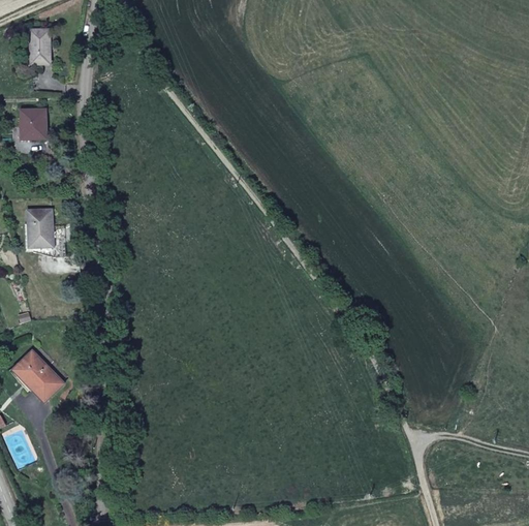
[(49,28),(30,28),(31,62),(50,62),(49,28)]
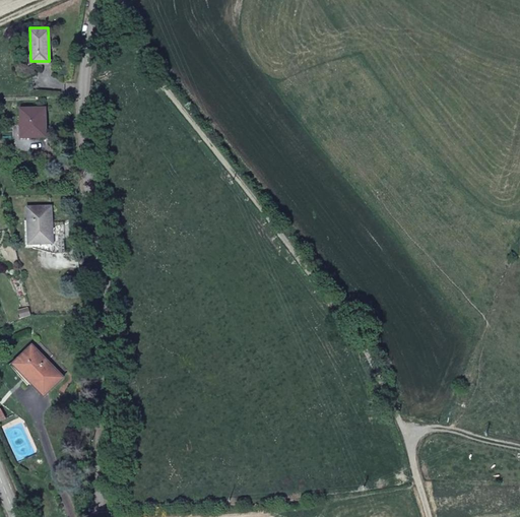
[(45,106),(20,107),(21,133),(33,132),(33,135),(45,135),(45,106)]
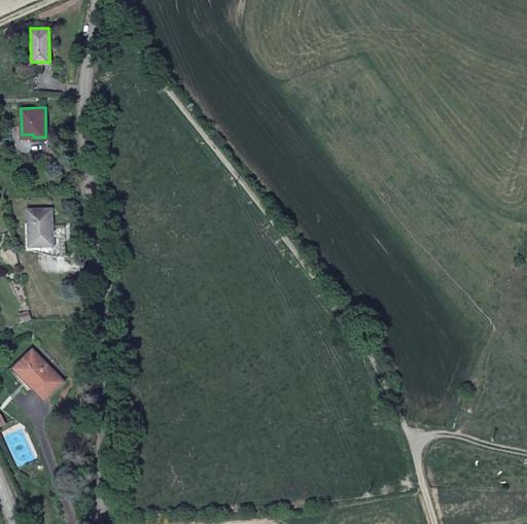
[(51,207),(27,208),(29,245),(33,245),(53,244),(53,231),(51,207)]
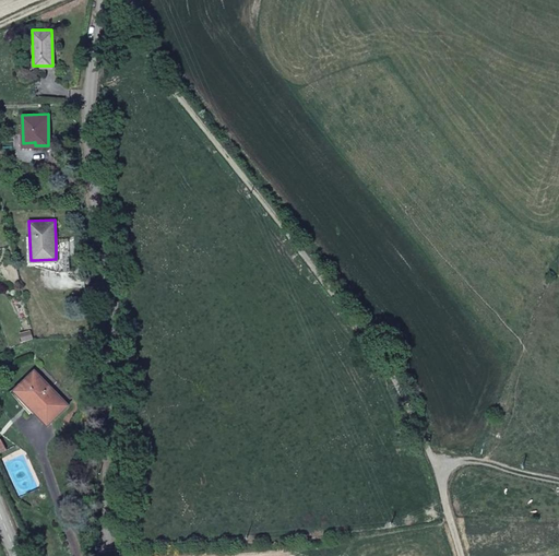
[(68,245),(56,245),(56,259),(35,260),(35,264),(57,270),(69,269),(68,245)]
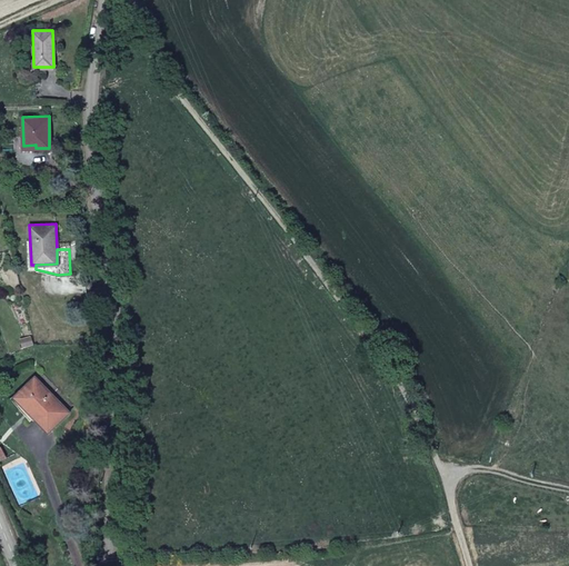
[(33,340),(31,334),(20,337),(23,345),(33,340)]
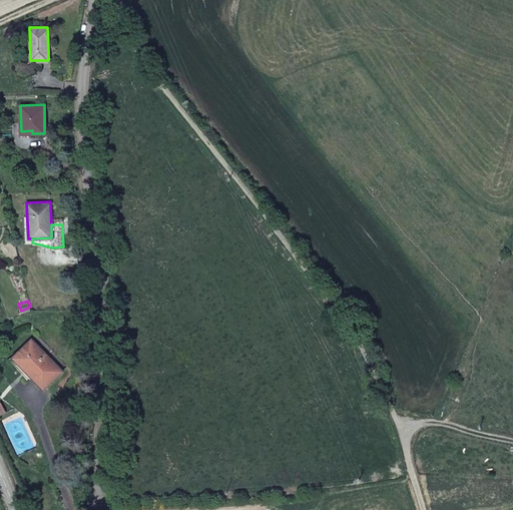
[(68,366),(37,334),(31,339),(62,371),(68,366)]
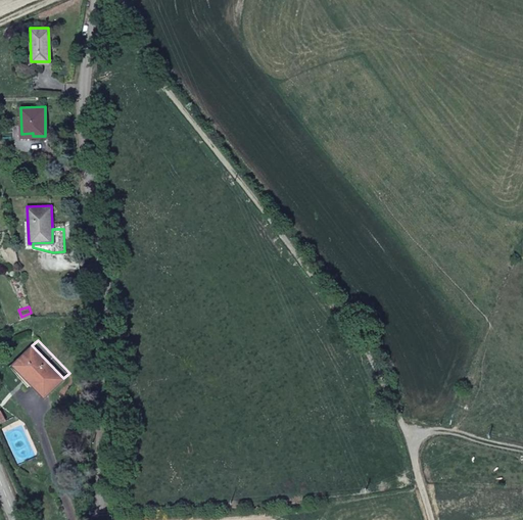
[(44,396),(63,378),(32,345),(14,363),(32,381),(30,382),(44,396)]
